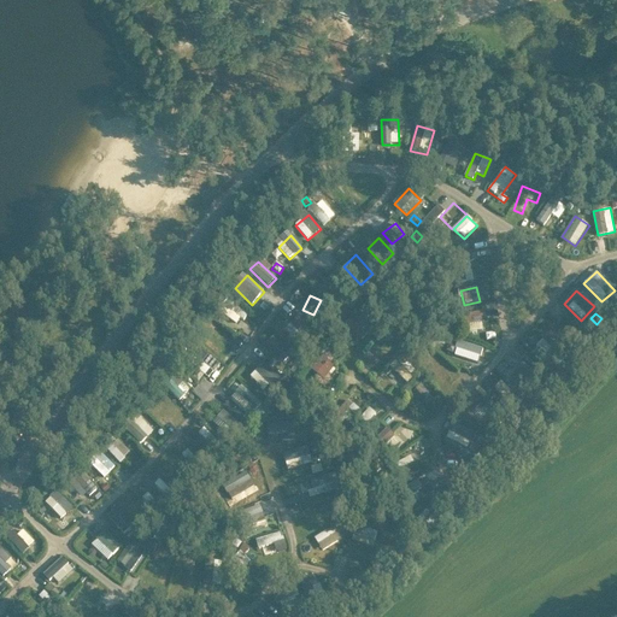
[(466,331),(482,331),(483,315),(466,315),(466,331)]
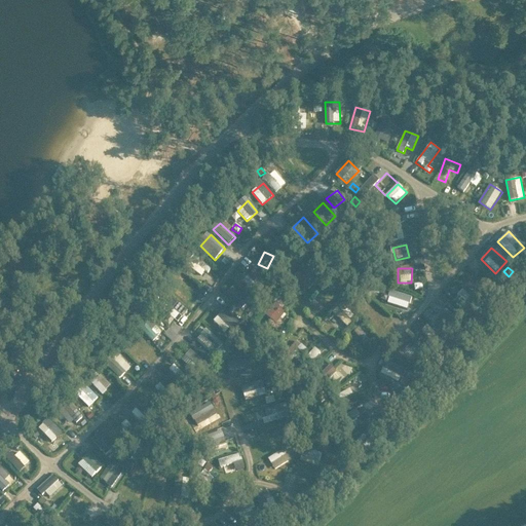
[(250,289),(262,278),(254,270),(242,280),(250,289)]
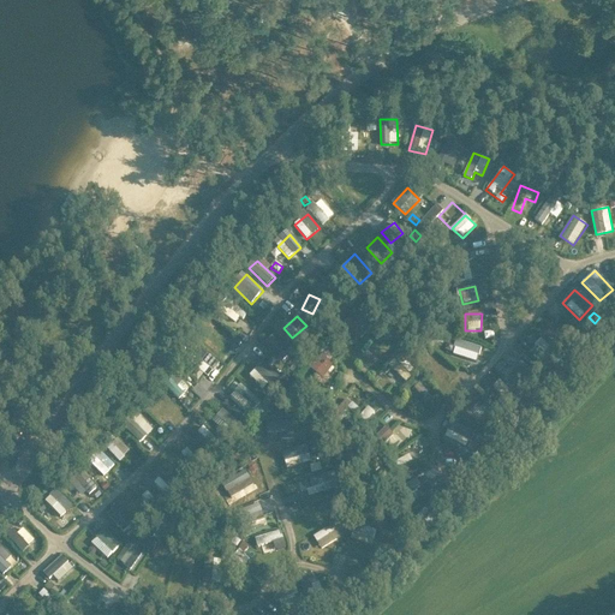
[(565,322),(555,334),(571,348),(581,338),(565,322)]
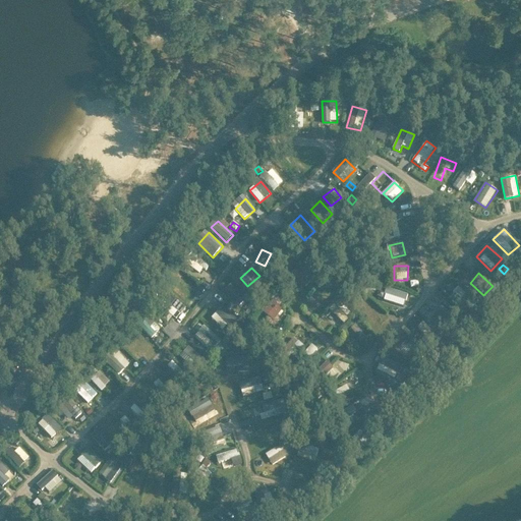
[(185,280),(184,288),(192,289),(193,281),(185,280)]
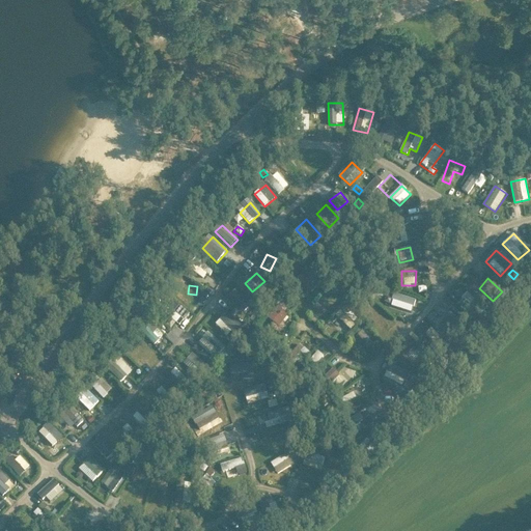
[(226,299),(239,312),(249,303),(236,289),(226,299)]
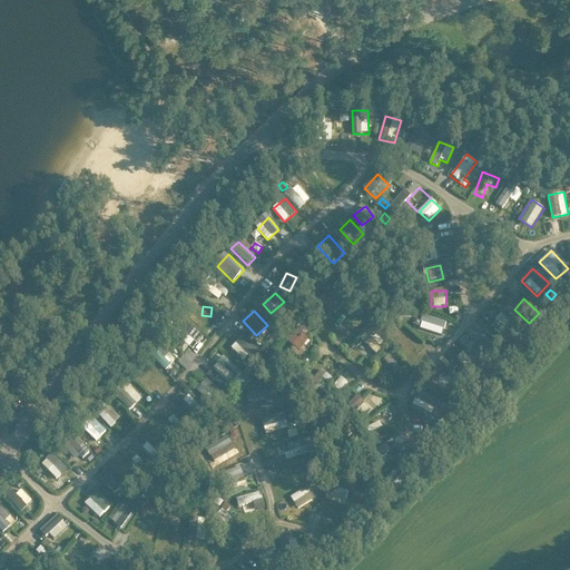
[(345,314),(334,325),(344,336),(356,325),(345,314)]
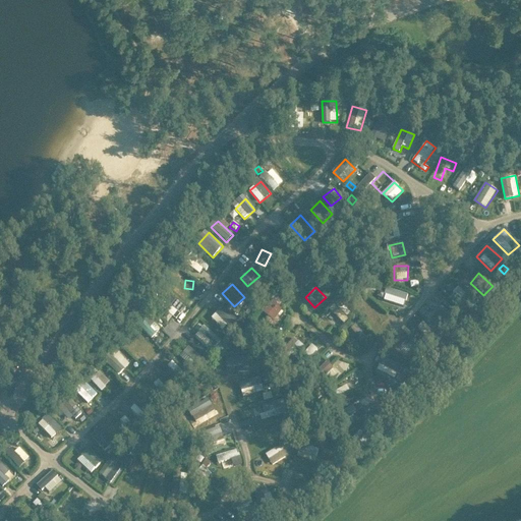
[(387,287),(384,300),(404,306),(408,294),(387,287)]
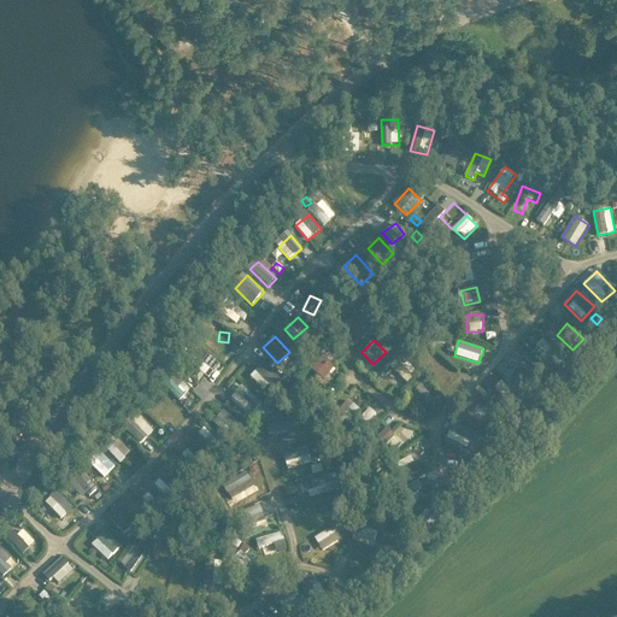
[(544,340),(533,353),(547,365),(558,352),(544,340)]
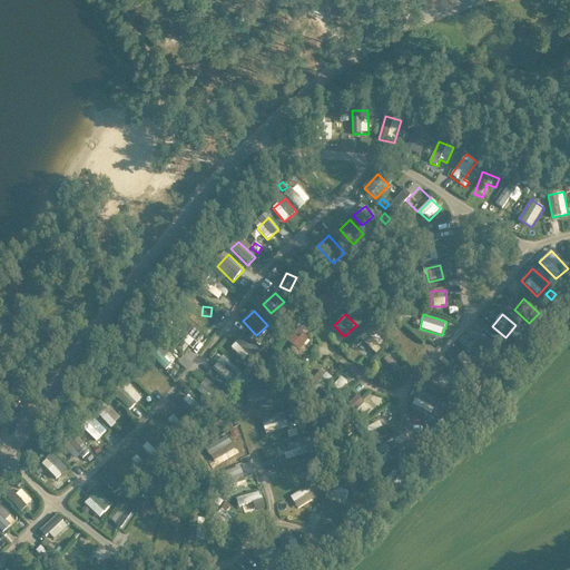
[(284,323),(278,328),(283,333),(288,327),(284,323)]
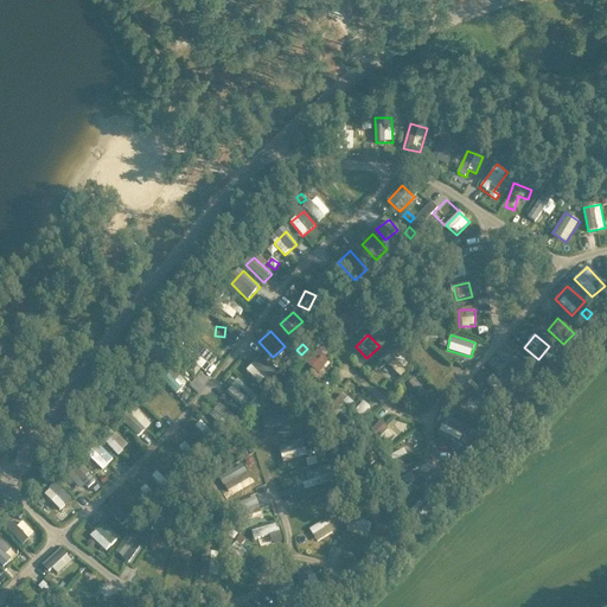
[(206,372),(217,359),(204,349),(193,362),(206,372)]
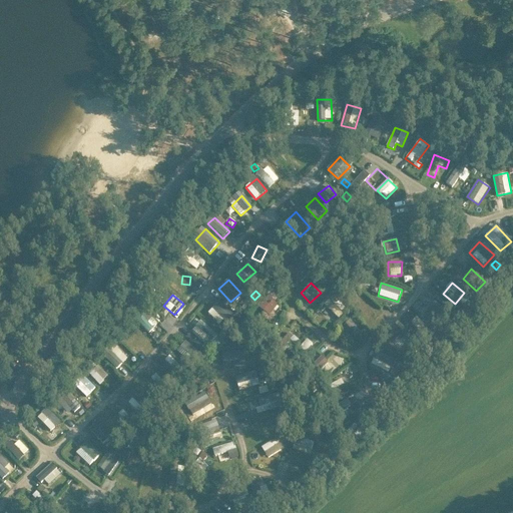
[(335,321),(342,317),(333,301),(321,307),(325,314),(330,312),(335,321)]
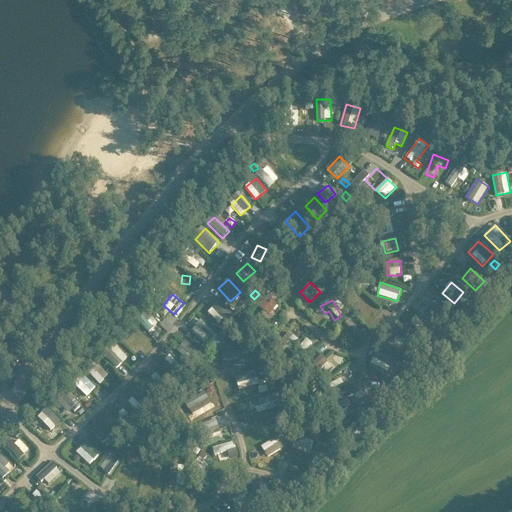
[(435,301),(428,308),(436,316),(443,308),(435,301)]
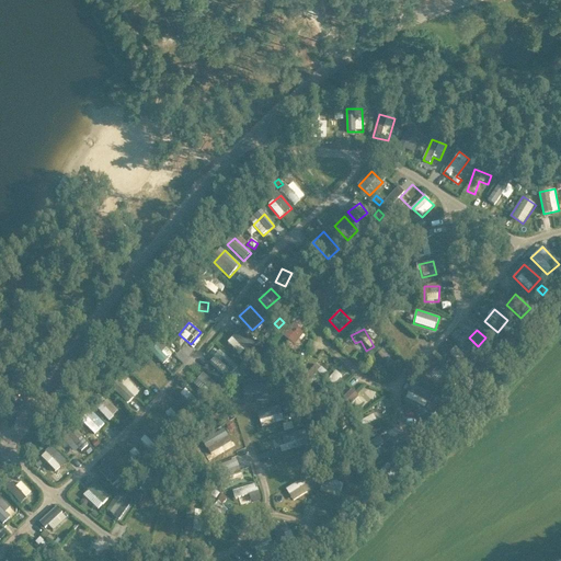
[(392,363),(398,361),(389,345),(384,348),(392,363)]
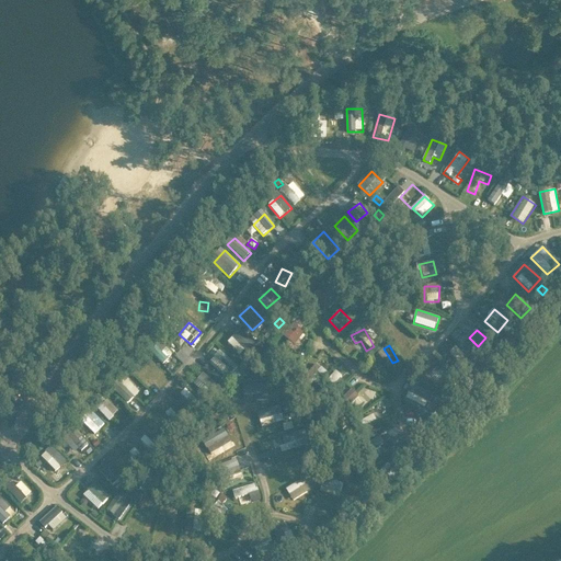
[(232,374),(238,367),(220,351),(215,356),(232,374)]
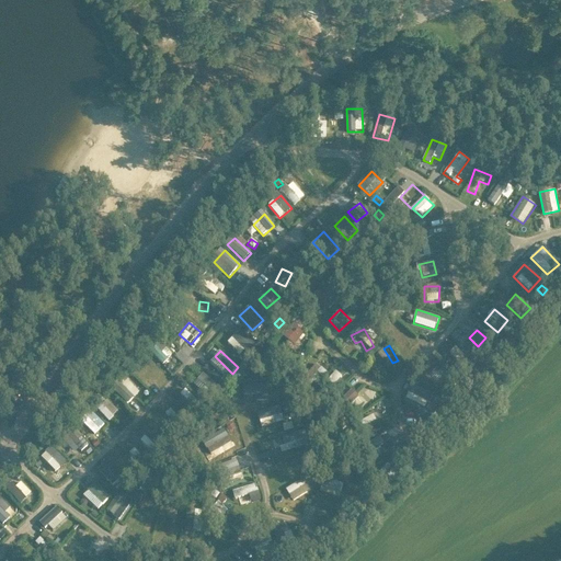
[(499,354),(493,358),(497,363),(503,358),(499,354)]
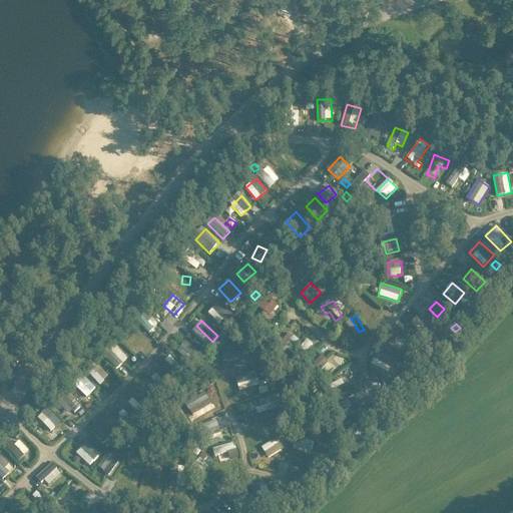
[(220,326),(216,331),(221,336),(225,331),(220,326)]
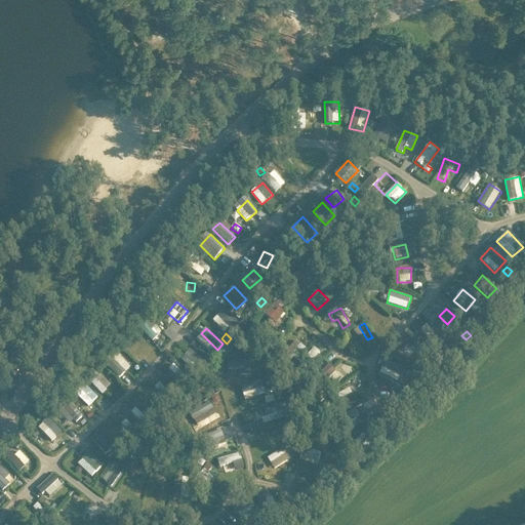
[(283,354),(293,363),(306,349),(296,339),(283,354)]
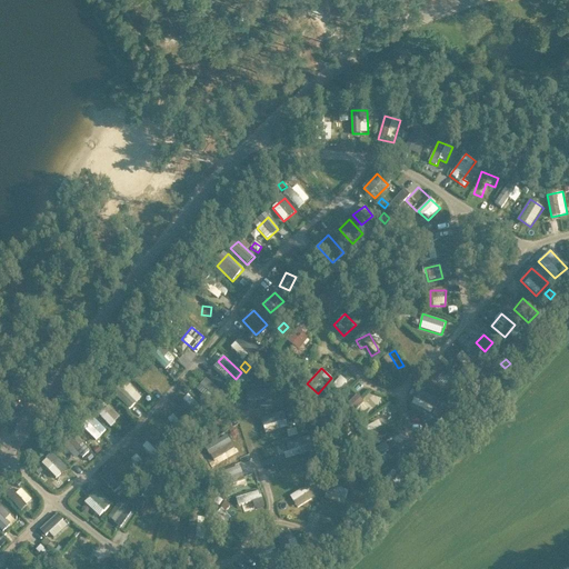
[(450,371),(438,377),(445,390),(457,385),(450,371)]
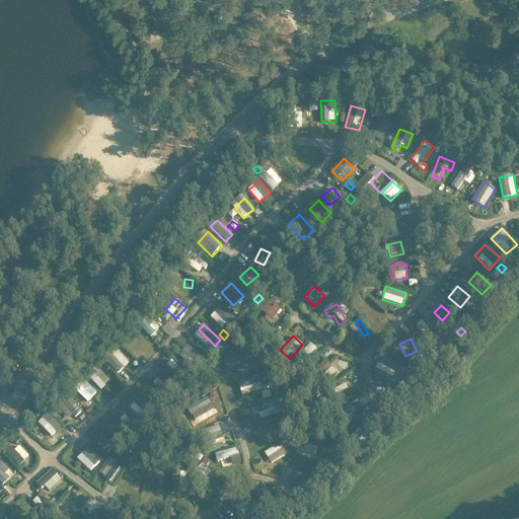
[(144,340),(132,340),(132,355),(144,356),(144,340)]
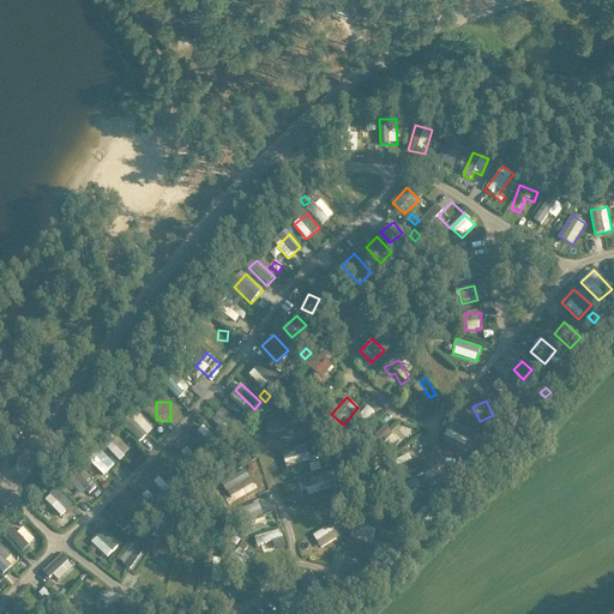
[(327,403),(323,409),(327,414),(332,408),(327,403)]
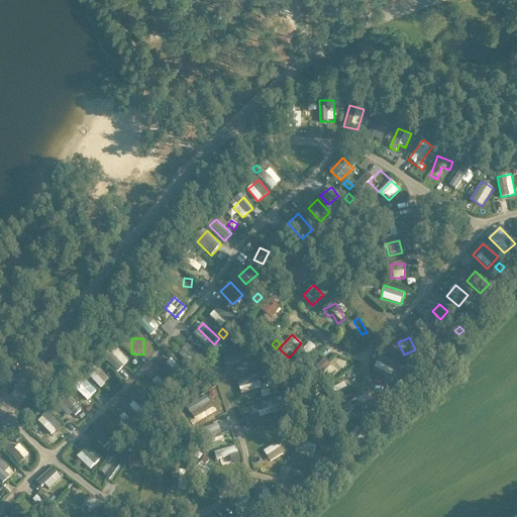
[(193,358),(198,353),(188,343),(183,348),(193,358)]
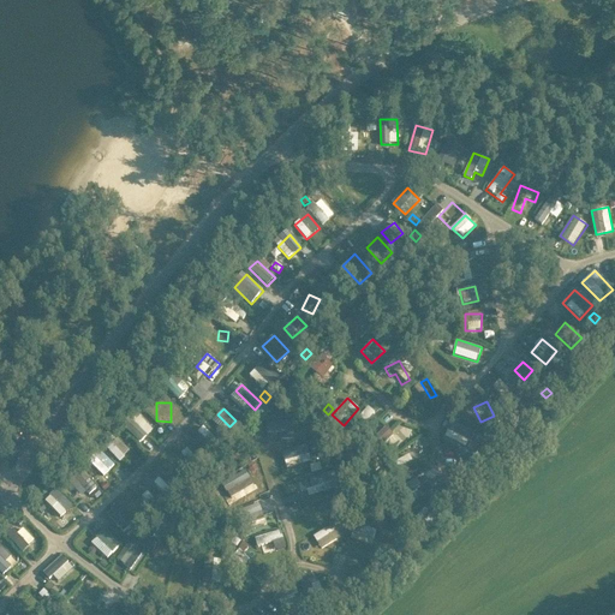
[(142,418),(129,430),(141,442),(154,430),(142,418)]
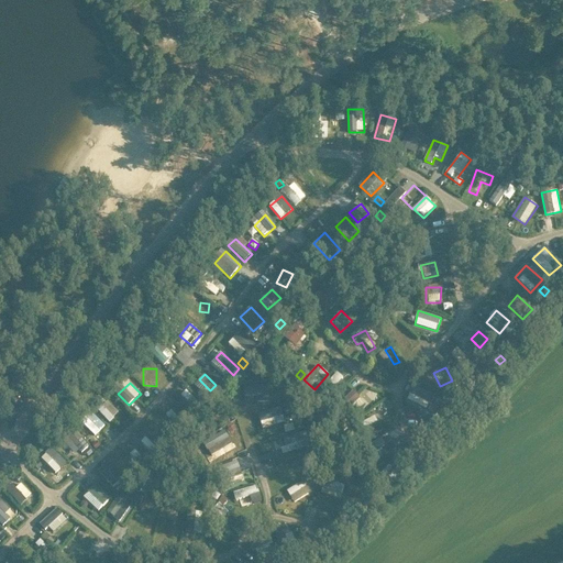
[(407,403),(429,410),(434,394),(411,386),(407,403)]
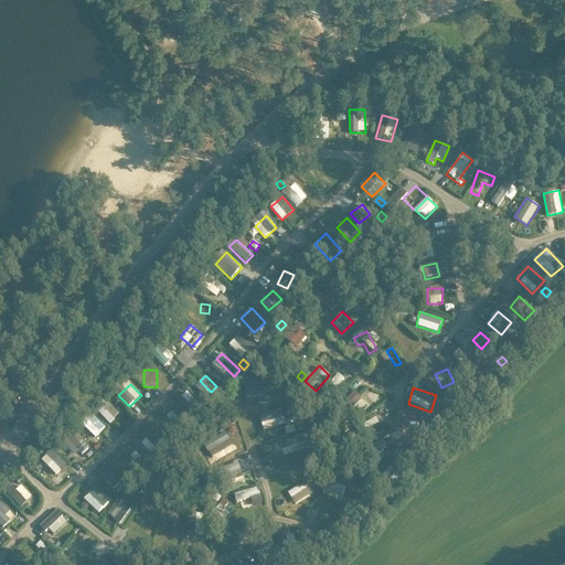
[(270,388),(245,388),(245,397),(270,397),(270,388)]
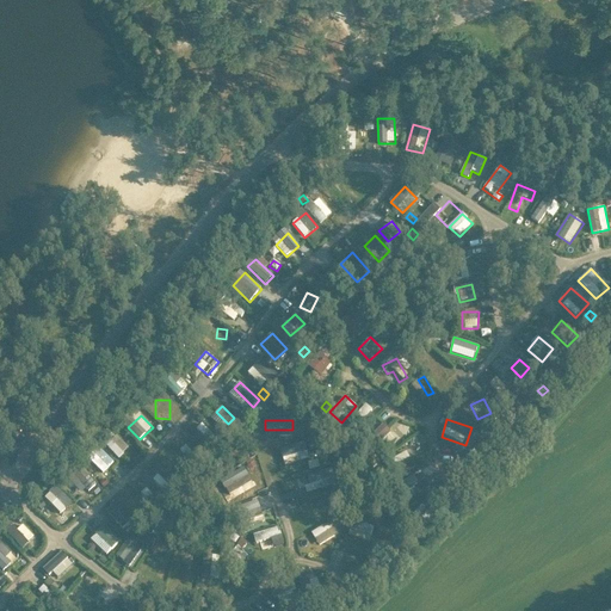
[(204,425),(193,434),(207,449),(217,439),(204,425)]
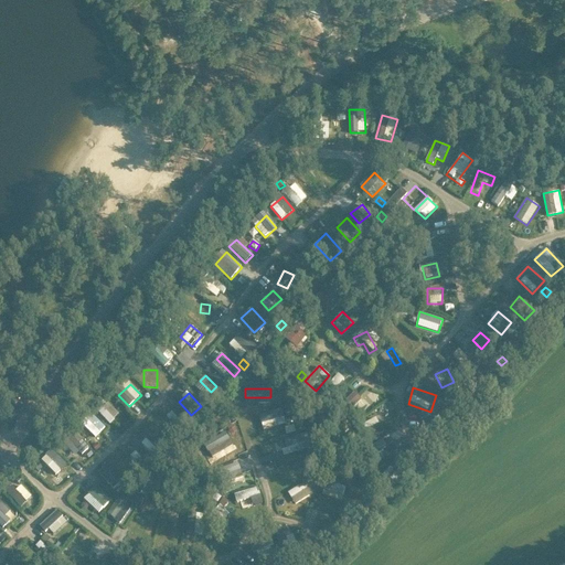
[(108,424),(119,415),(110,404),(99,414),(108,424)]
